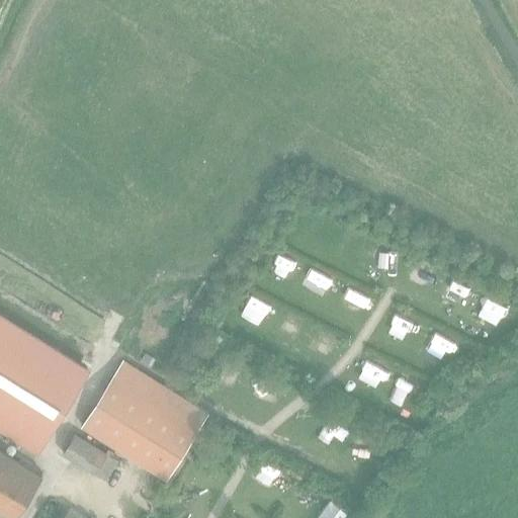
[(0,316),(0,423),(39,448),(88,370),(0,316)]
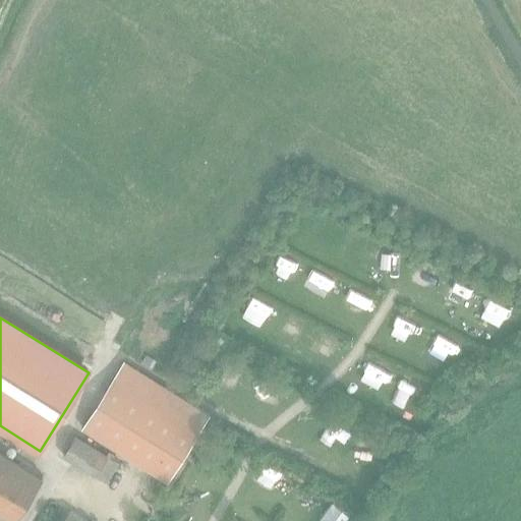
[(209,415),(123,360),(81,426),(168,480),(209,415)]
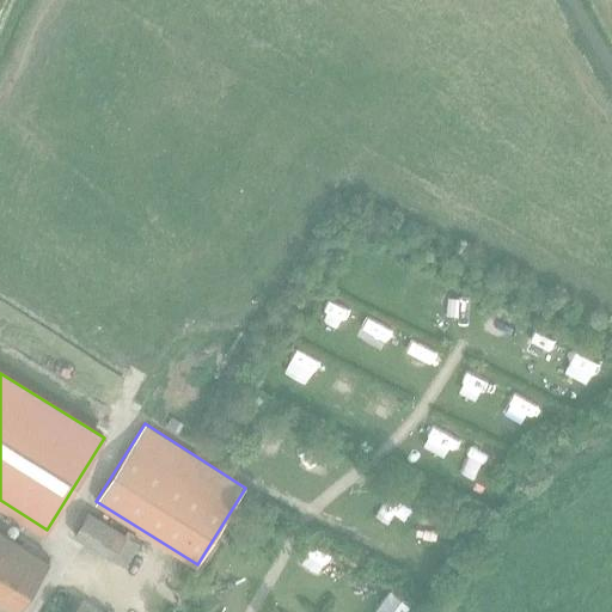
[(90,510),(74,534),(123,564),(138,540),(90,510)]
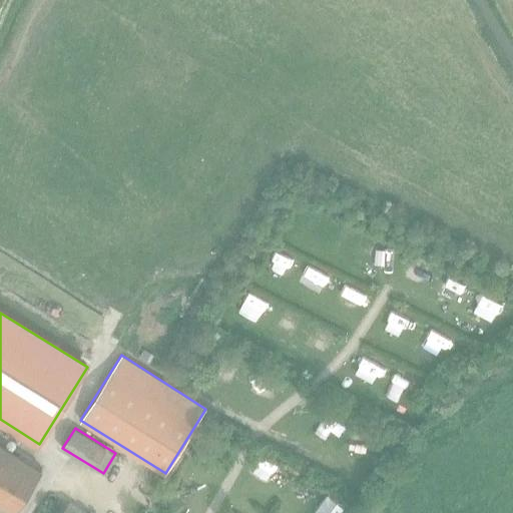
[(0,501),(15,511),(42,469),(0,442),(0,501)]
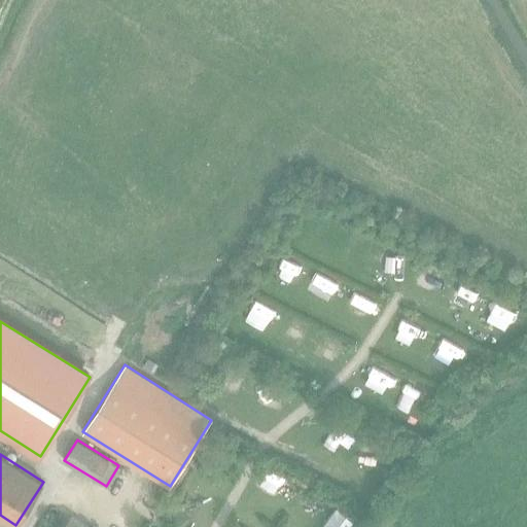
[(89,526),(70,515),(62,526),(89,526)]
